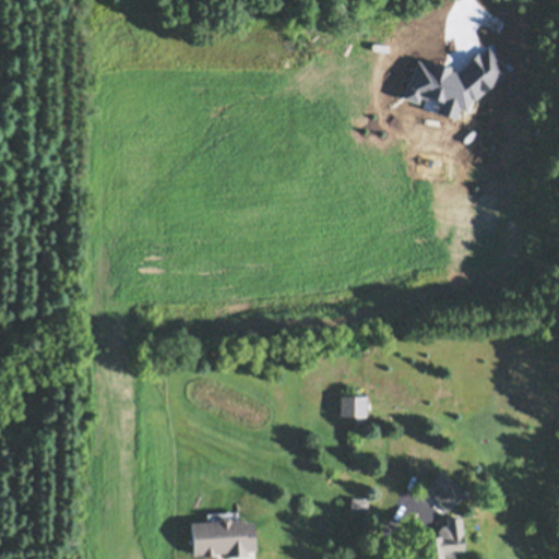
[(443,470),(465,494),(447,511),(425,487),(443,470)]
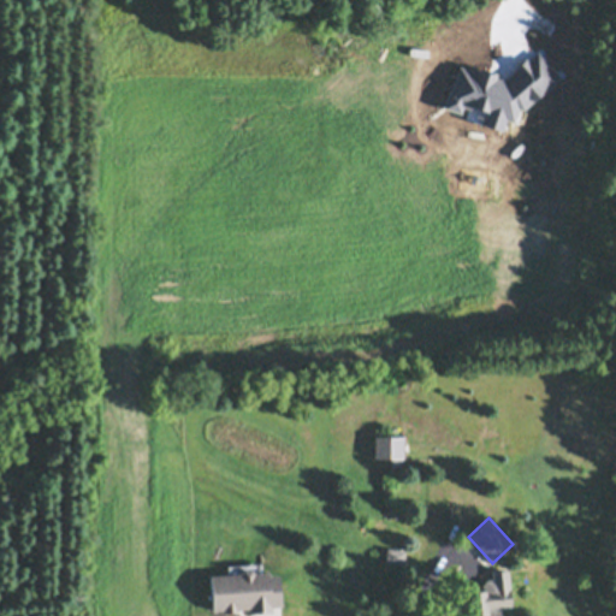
[(385,562),(386,548),(404,549),(403,563),(385,562)]
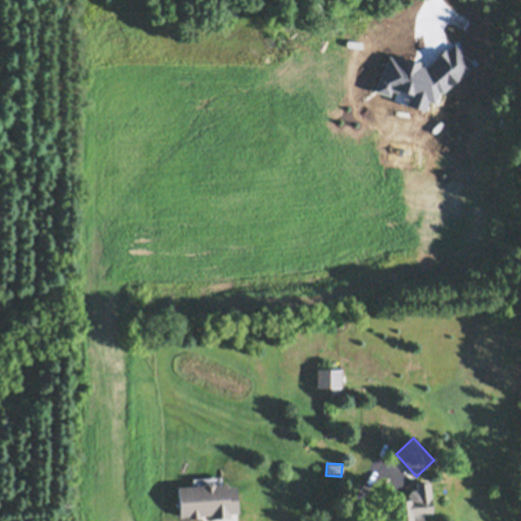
[(178,486),(203,484),(206,480),(214,480),(216,483),(223,483),(228,483),(228,486),(236,486),(238,512),(231,513),(231,517),(213,519),(212,514),(201,515),(201,517),(189,518),(189,516),(180,516),(178,486)]
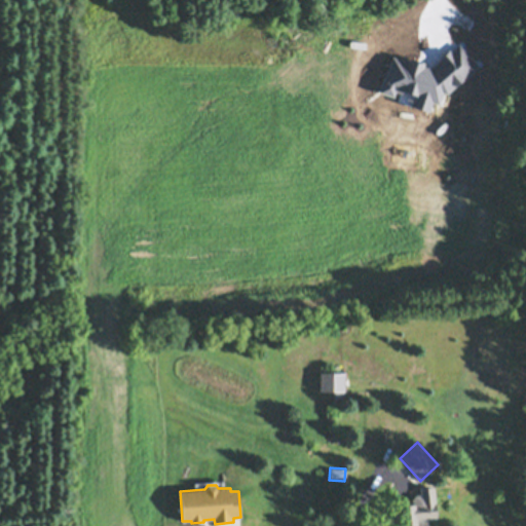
[(412,498),(415,494),(420,493),(420,487),(434,486),(437,517),(426,518),(427,525),(416,525),(403,525),(401,504),(412,503),(412,498)]
